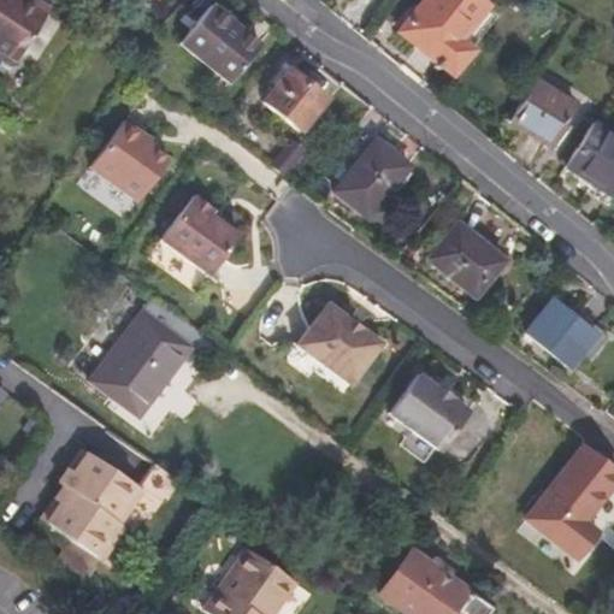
[(0,0),(0,47),(17,60),(51,9),(39,0),(0,0)]
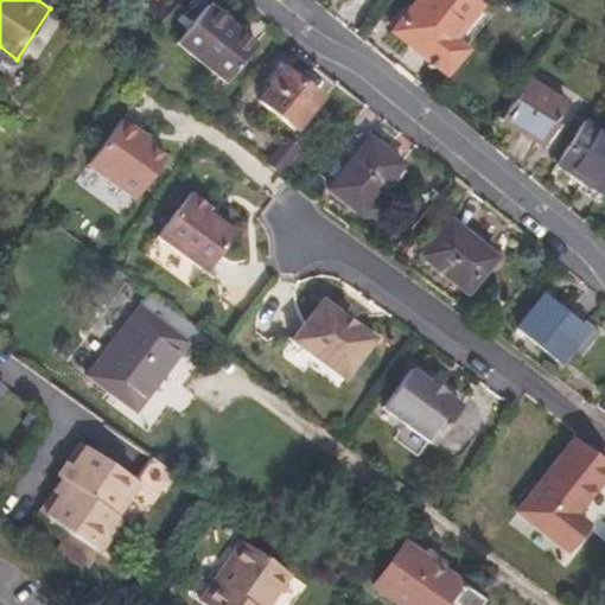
[(411,0),(393,26),(452,63),(467,39),(452,29),(470,0),(411,0)]
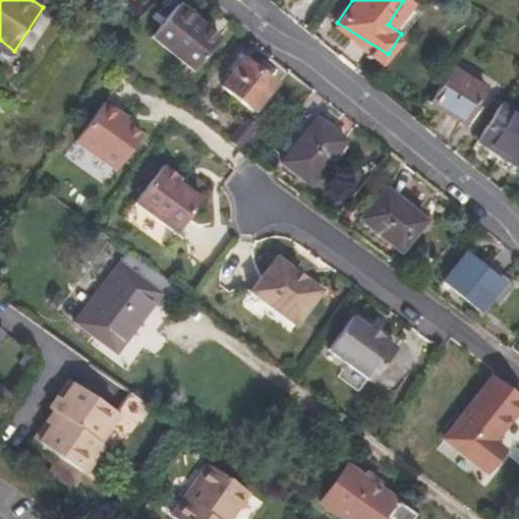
[(222,38),(179,3),(154,35),(195,70),(222,38)]
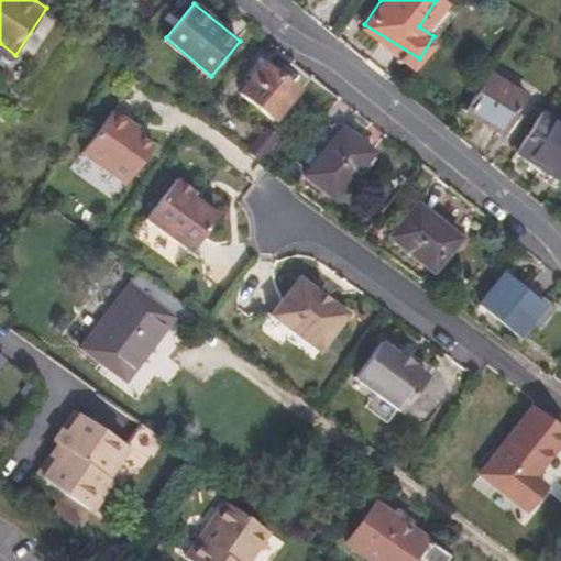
[(299,90),(265,63),(242,90),(276,118),(299,90)]
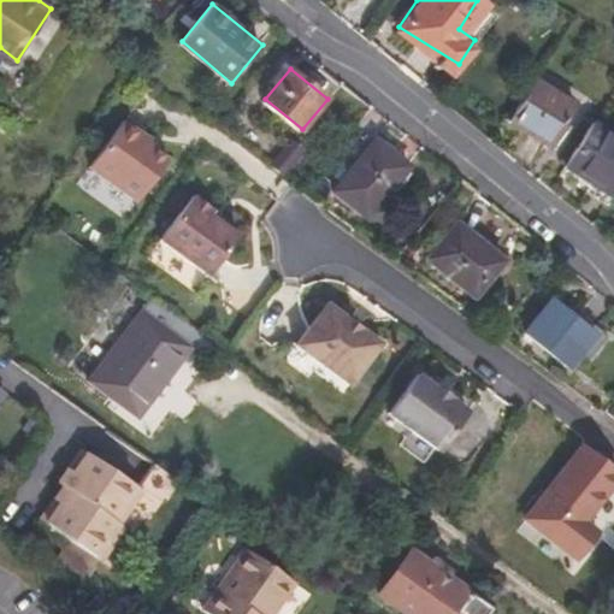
[(577,104),(536,77),(509,119),(550,145),(577,104)]
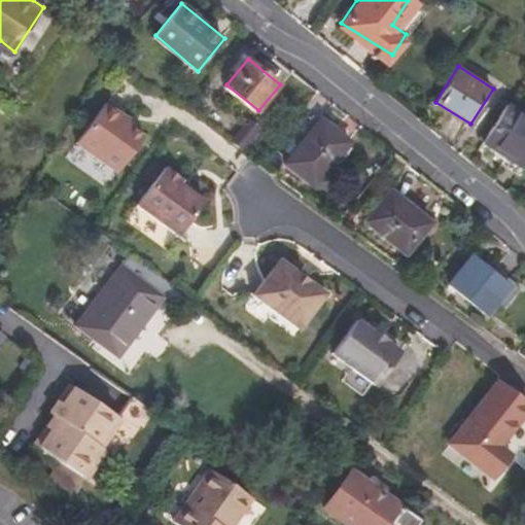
[(80,142),(105,160),(131,124),(121,116),(125,113),(109,101),(80,142)]
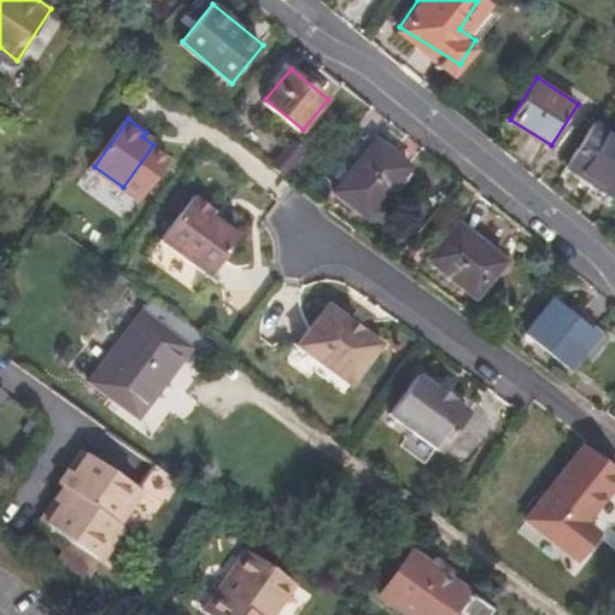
[(614,141),(591,126),(563,169),(611,199),(614,193),(614,141)]
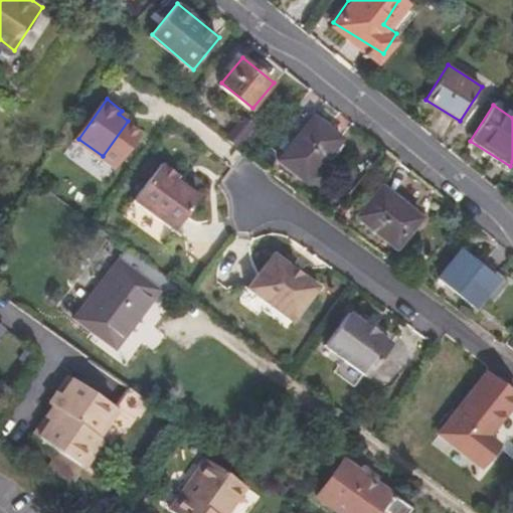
[(128,121),(131,118),(122,111),(119,114),(128,121)]
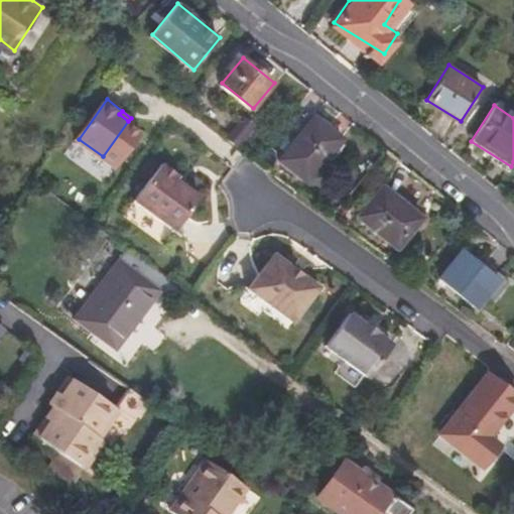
[(344,135),(314,113),(279,159),(309,180),(344,135)]
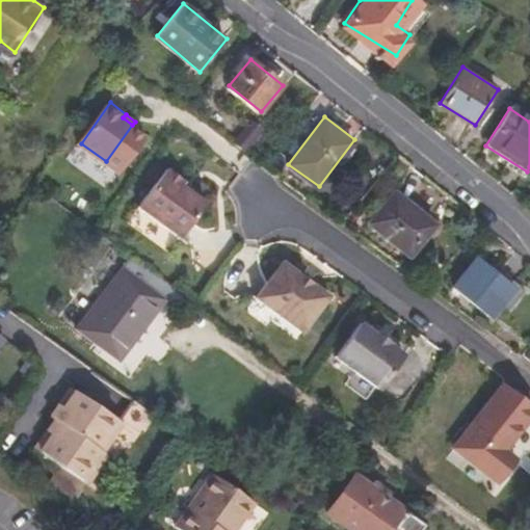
[(235,142),(246,151),(263,130),(252,122),(235,142)]
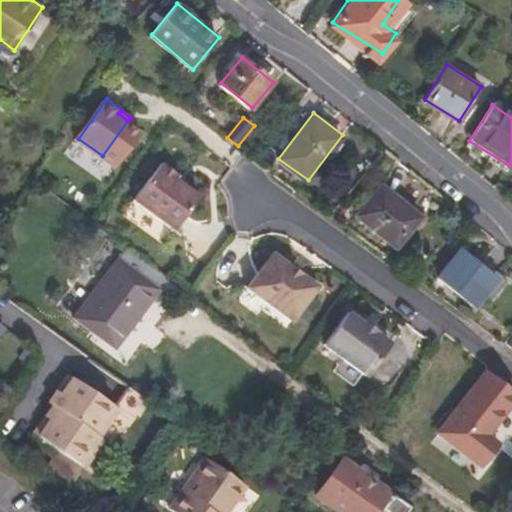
[(128,120),(102,156),(115,166),(142,132),(128,120)]
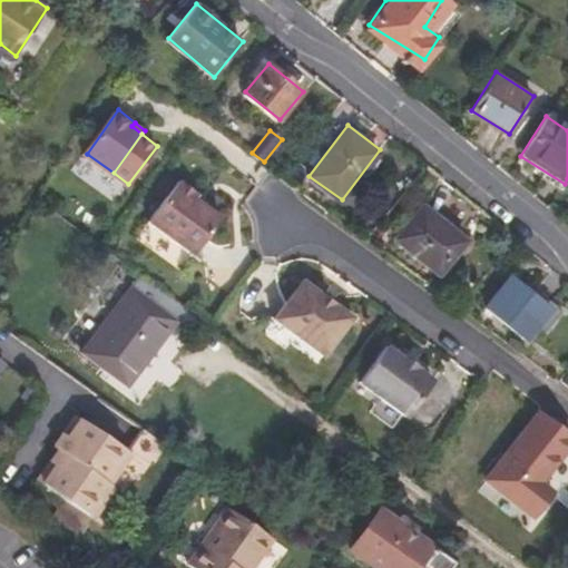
[(223,217),(207,205),(197,197),(199,193),(182,179),(152,221),(195,254),(223,217)]
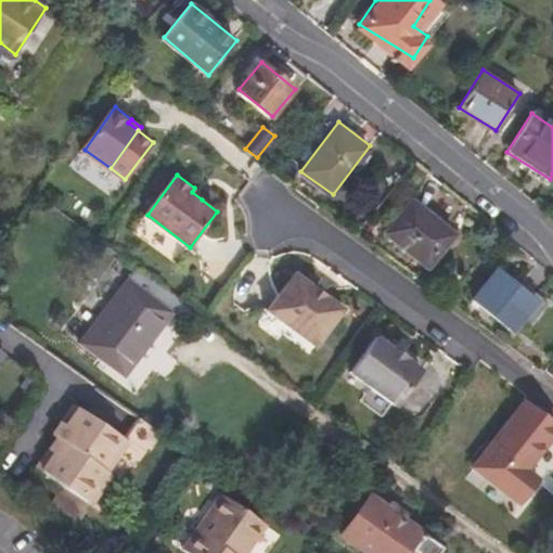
[(192,192),(202,200),(204,195),(194,188),(192,192)]
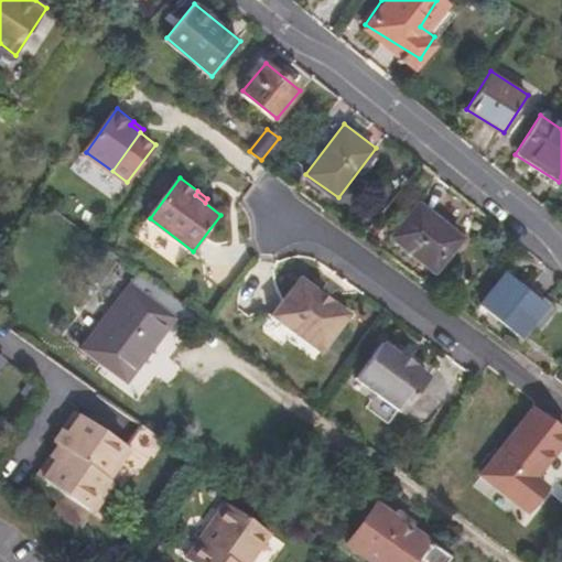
[(461,236),(419,203),(395,235),(434,267),(461,236)]
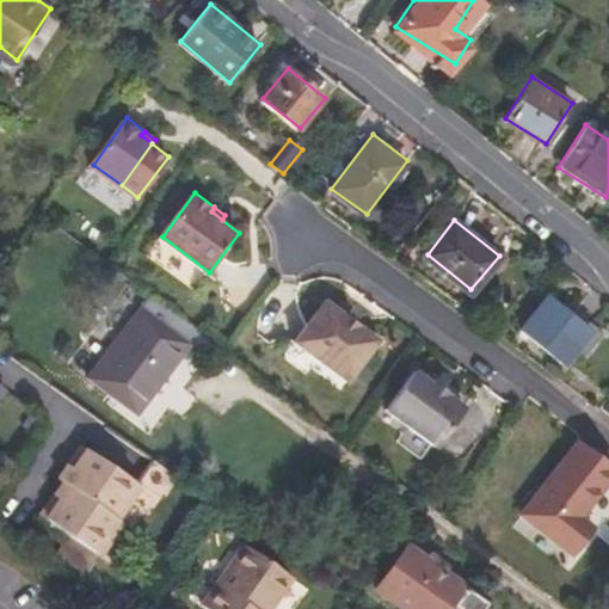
[(200,327),(152,291),(88,377),(137,412),(200,327)]
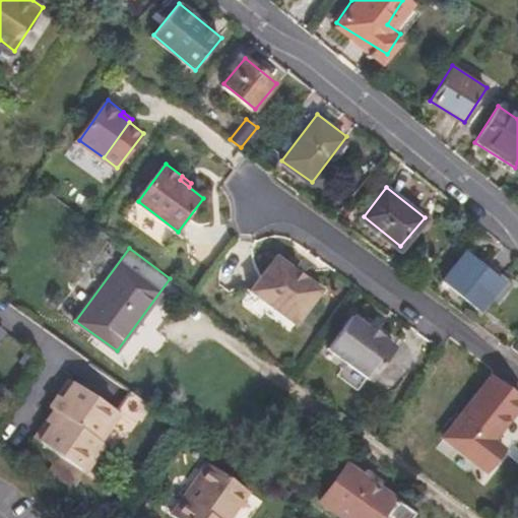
[(504,278),(470,251),(447,278),(482,306),(492,295),(501,302),(517,282),(508,274),(504,278)]
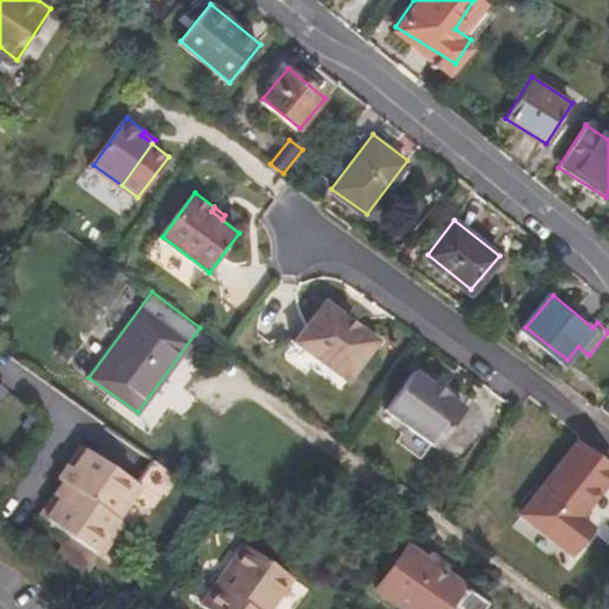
[(377,339),(325,300),(294,342),(346,380),(377,339)]
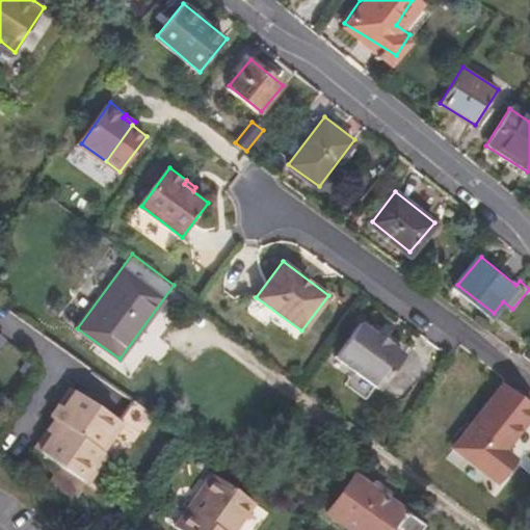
[(375,332),(362,321),(336,355),(379,387),(404,353),(390,343),(391,341),(376,329),(375,332)]
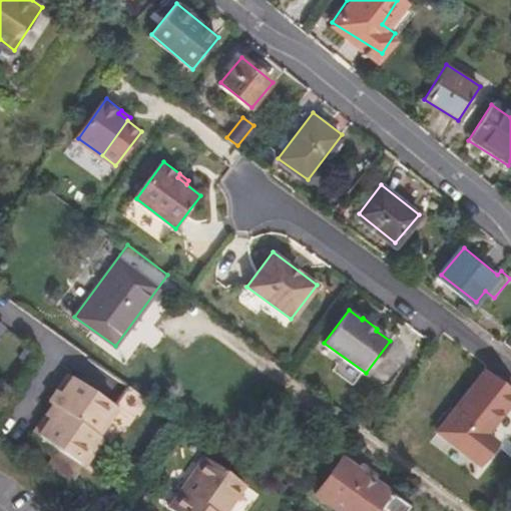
[(510,388),(488,372),(443,431),(485,462),(501,441),(489,432),(510,402),(510,388)]
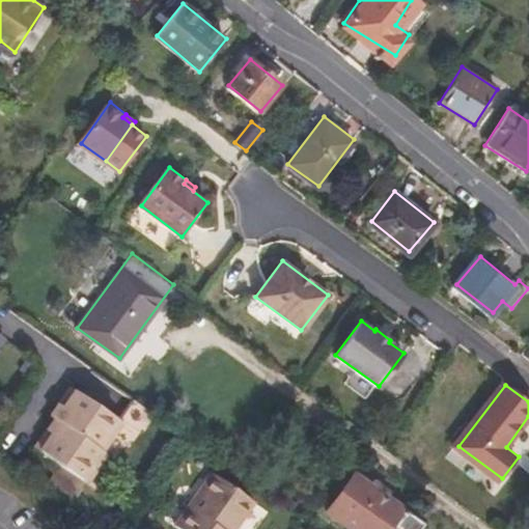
[(54,417),(100,448),(120,420),(74,387),(62,405),(58,401),(50,414),(54,417)]
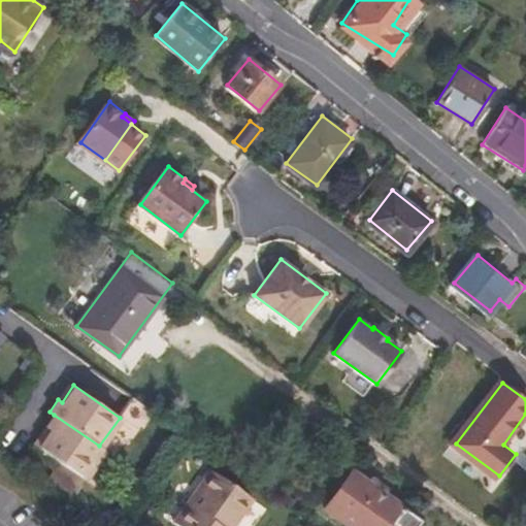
[(99,446),(54,415),(46,425),(51,428),(38,446),(61,461),(84,477),(103,449),(99,446)]
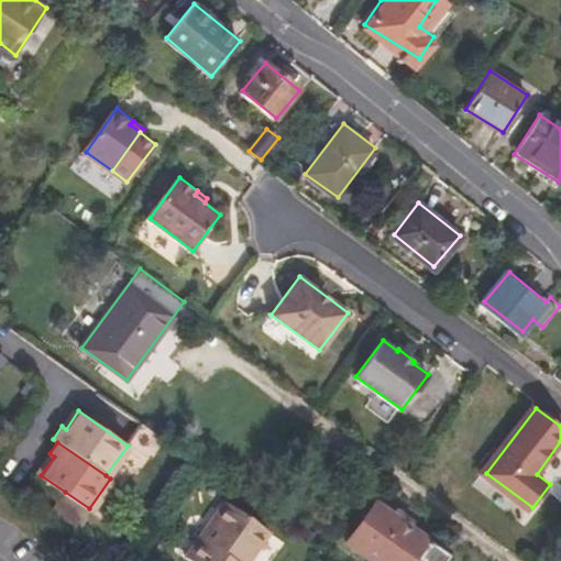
[(54,457),(50,453),(36,472),(41,475),(54,457)]
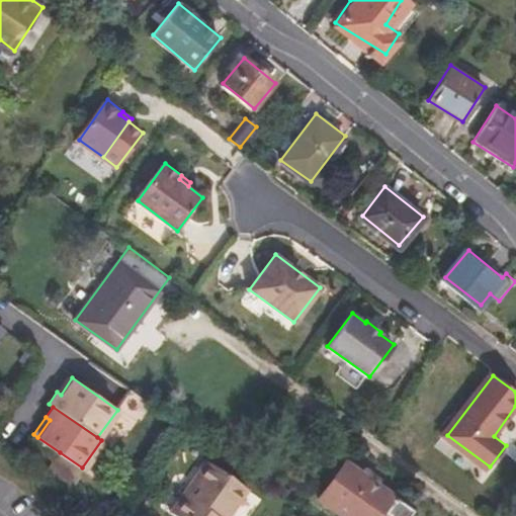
[(82,467),(60,452),(46,473),(71,491),(85,470),(87,471),(106,444),(101,440),(82,467)]
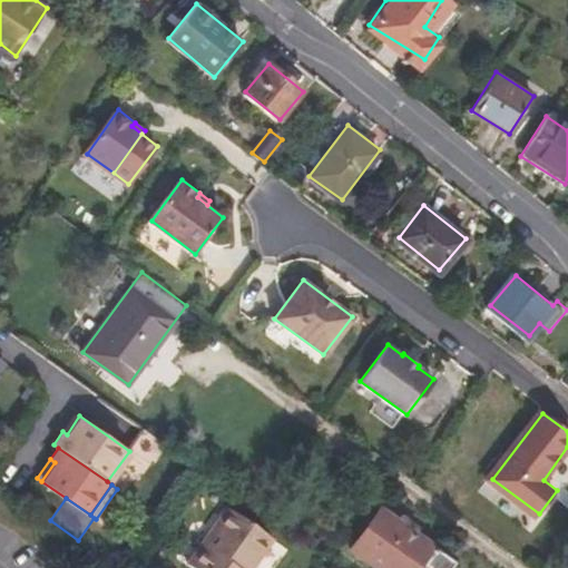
[(450,567),(456,560),(382,508),(352,548),(379,567),(418,567),(420,566),(422,567),(450,567)]
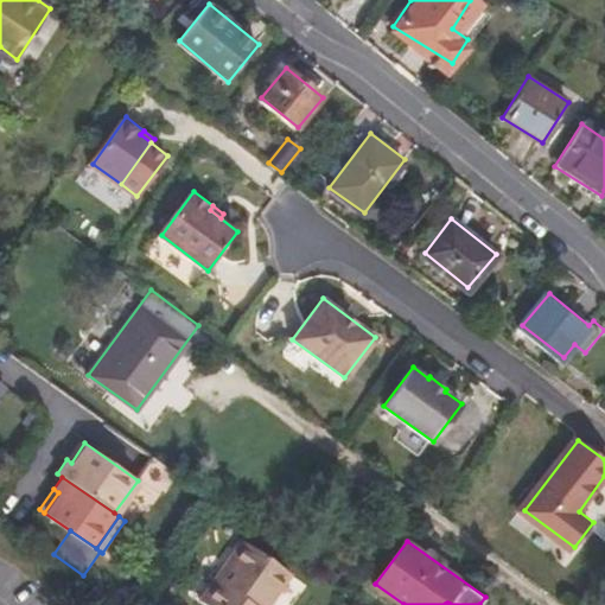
[(272,604),(291,578),(247,548),(207,604),(272,604)]
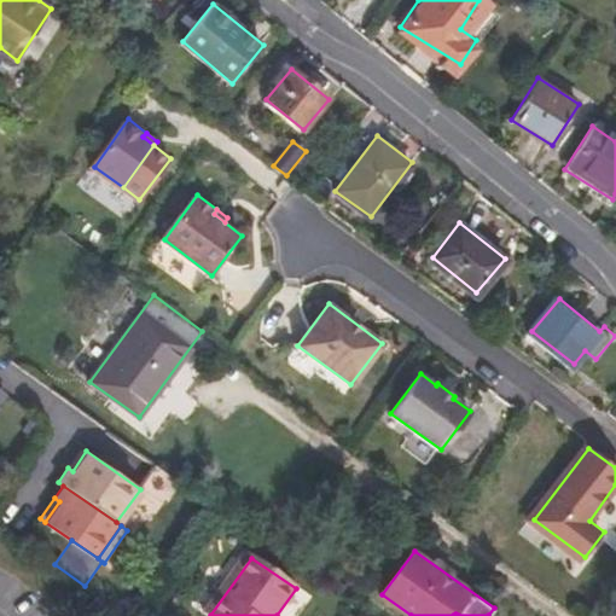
[(277,615),(283,615),(300,592),(296,588),(277,615)]
